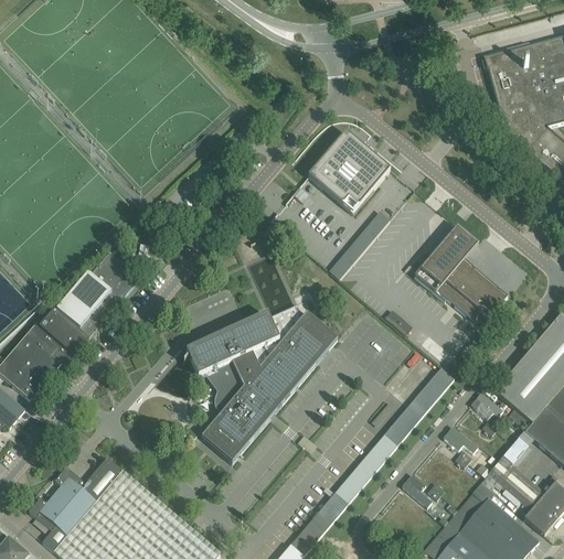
[(527,149),(525,149),(556,175),(563,182),(563,141),(546,127),(546,125),(563,120),(563,34),(483,56),(486,67),(487,67),(501,120),(506,119),(509,135),(527,149)]
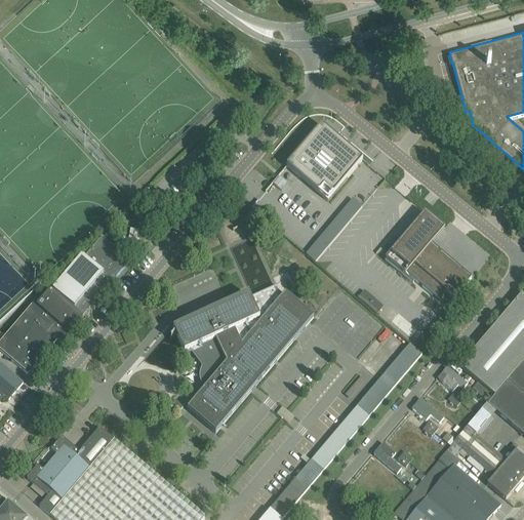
[(309,134),(285,163),(326,198),(361,156),(338,136),(338,137),(320,123),(310,135),(309,134)]
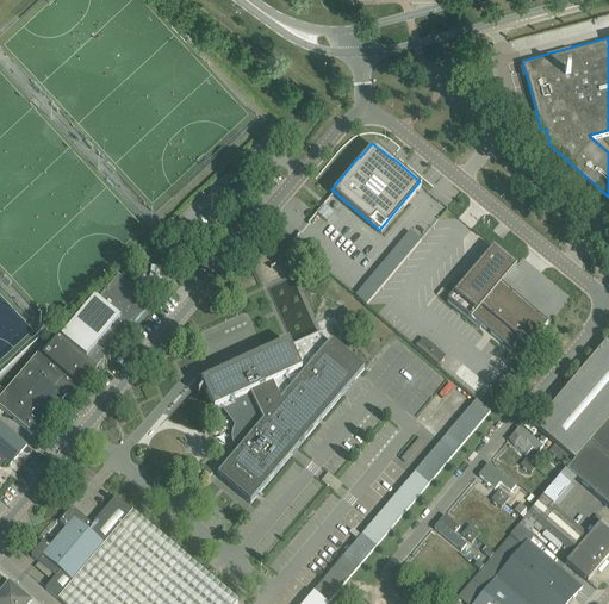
[(420,236),(410,228),(405,235),(415,242),(420,236)]
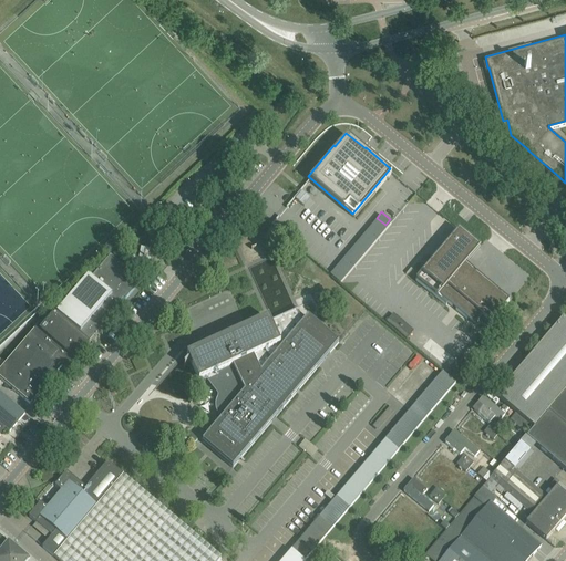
[(481,311),(490,319),(508,297),(464,260),(479,242),(458,225),(414,276),(435,293),(438,291),(473,321),(481,311)]
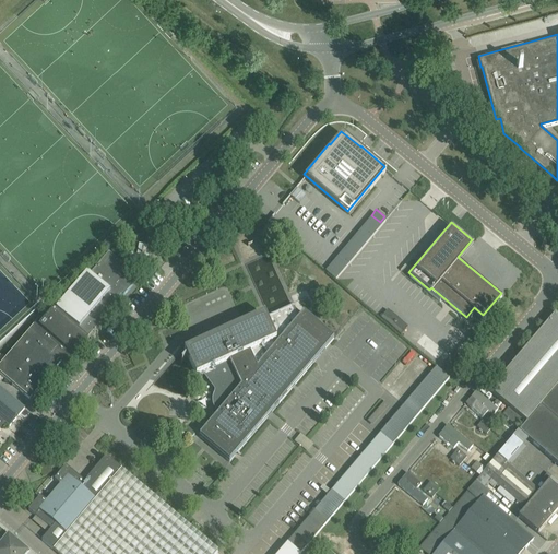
[(90,270),(86,267),(55,304),(56,304),(54,307),(82,331),(94,316),(96,318),(99,314),(102,316),(120,295),(118,294),(120,290),(122,292),(135,277),(131,273),(133,270),(108,248),(90,270)]
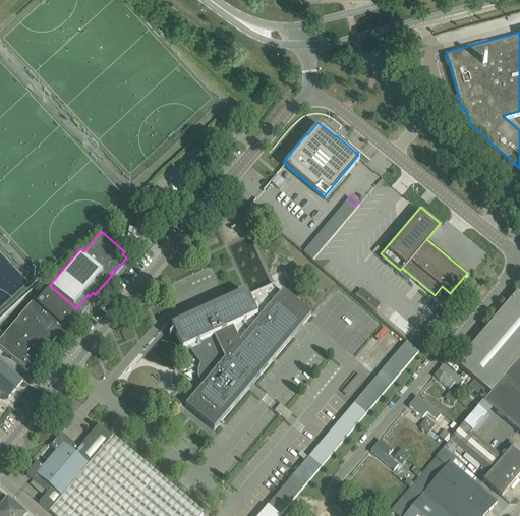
[(0,300),(26,276),(0,247),(0,300)]
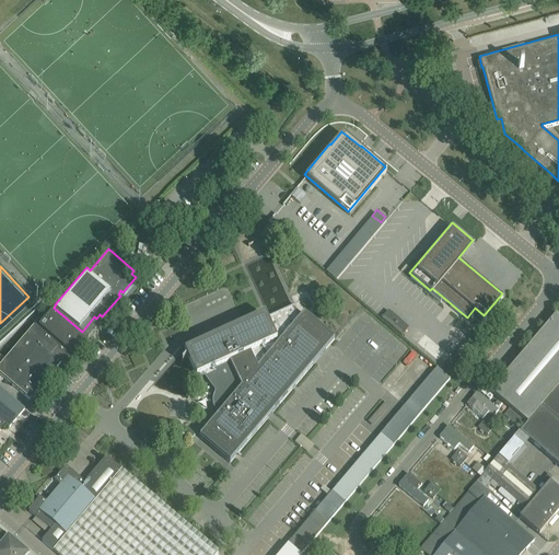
[(298,315),(292,303),(295,302),(294,301),(266,314),(264,311),(184,347),(196,373),(201,371),(213,386),(213,388),(213,390),(212,391),(212,393),(211,395),(211,396),(211,397),(211,400),(211,401),(212,402),(212,403),(212,404),(213,405),(214,406),(214,407),(216,408),(217,409),(198,432),(229,458),(334,334),(303,309),(298,315)]
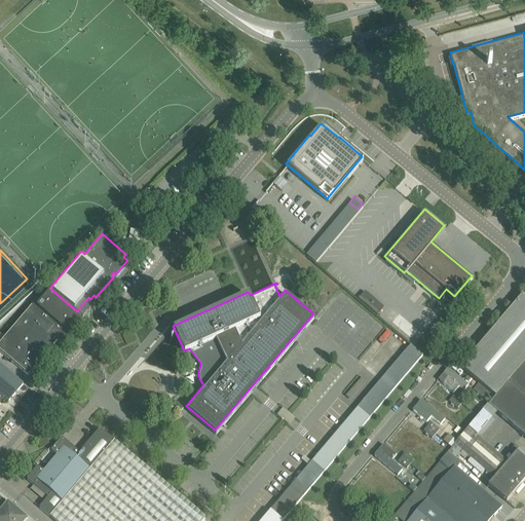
[(67,331),(68,332),(81,315),(77,311),(50,289),(45,285),(0,338),(0,348),(27,371),(57,335),(59,336),(61,336),(63,335),(64,334),(67,331)]
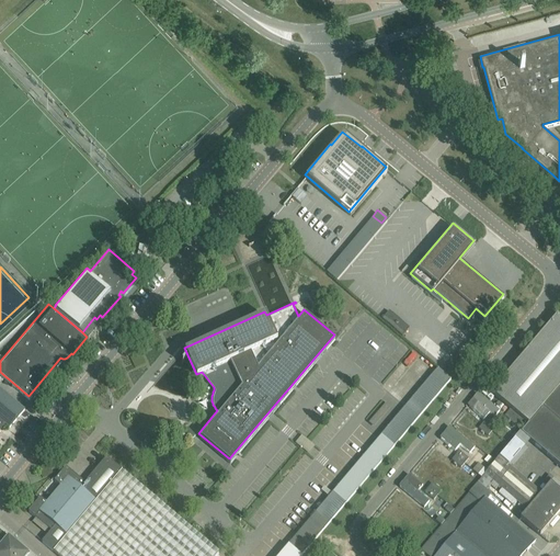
[(510,405),(504,411),(516,422),(510,431),(514,434),(515,435),(521,429),(559,383),(559,381),(559,314),(556,310),(490,388),(510,405)]
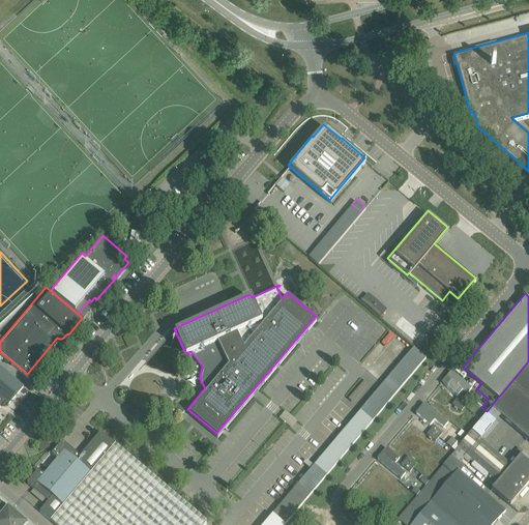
[(528,361),(492,405),(500,412),(528,437),(528,361)]
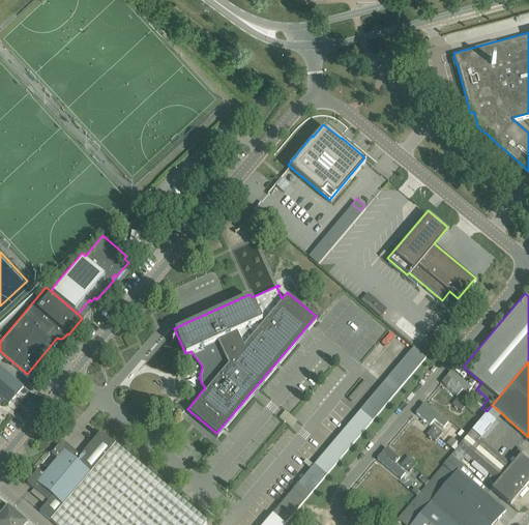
[(22,383),(0,363),(0,401),(4,397),(8,400),(22,383)]
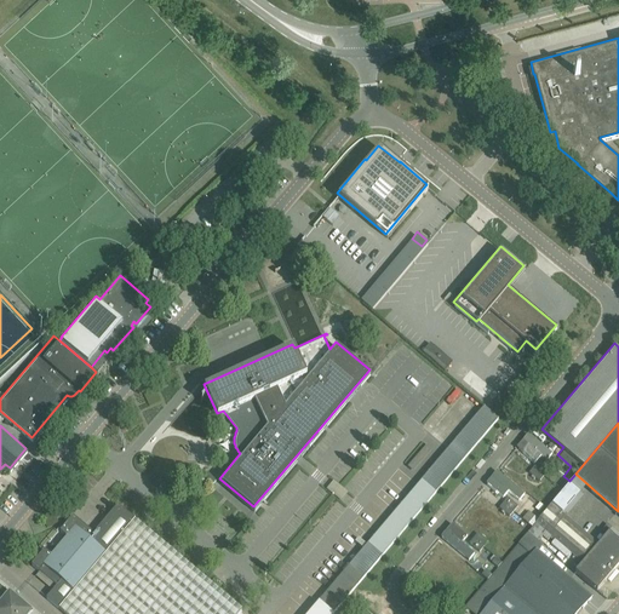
[(550,451),(527,432),(520,442),(543,460),(550,451)]
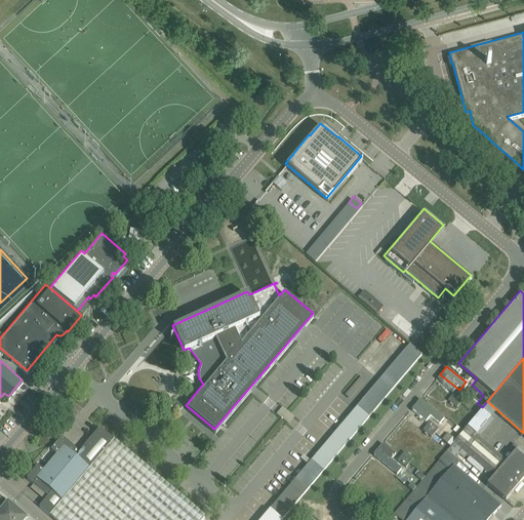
[(454,388),(451,391),(459,398),(462,395),(454,388)]
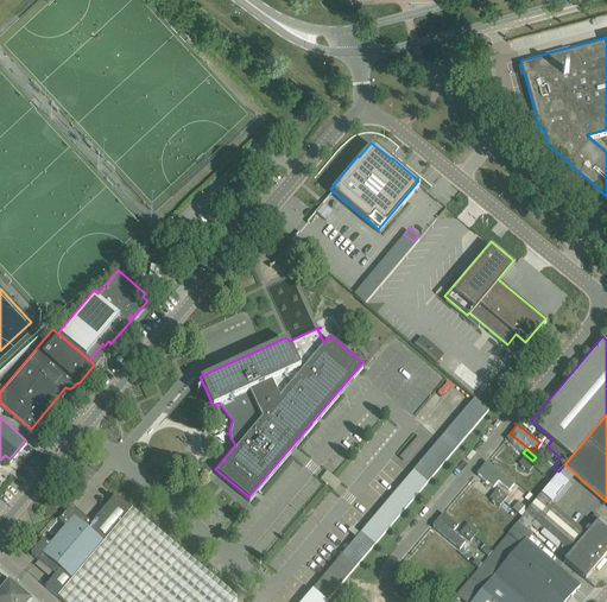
[(528,466),(531,462),(532,461),(523,452),(518,458),(528,466)]
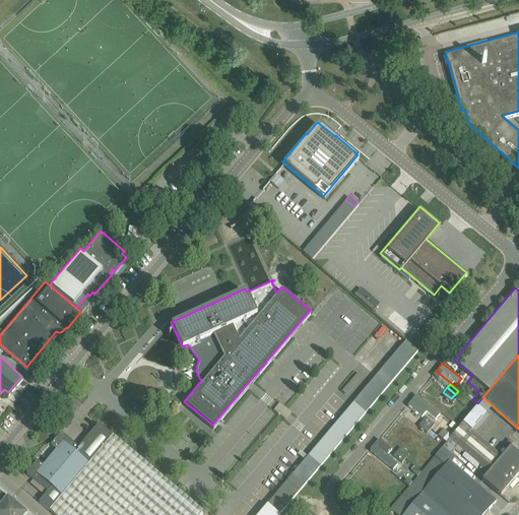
[(439,410),(417,391),(410,399),(432,419),(439,410)]
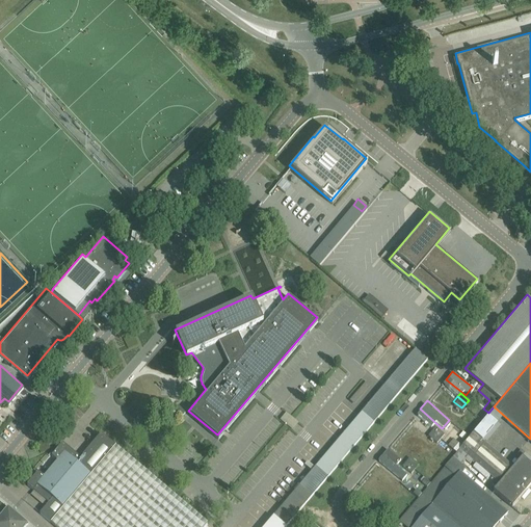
[(488,413),(487,412),(473,429),(452,452),(461,459),(465,456),(469,460),(472,456),(487,470),(495,476),(490,481),(495,484),(493,488),(511,503),(530,479),(530,462),(521,453),(512,464),(504,456),(481,438),(502,414),(494,406),(488,413)]
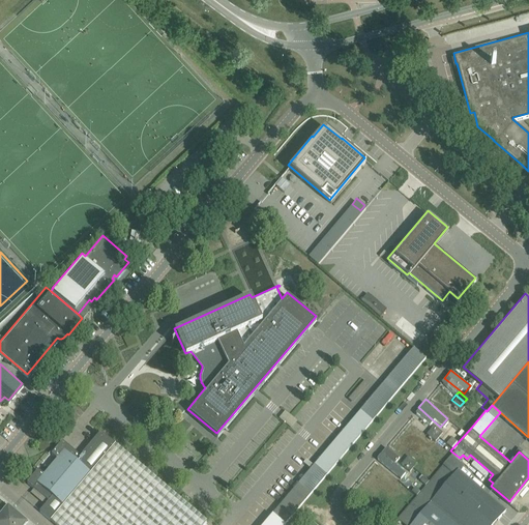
[(358,407),(313,462),(325,472),(371,418),(358,407)]
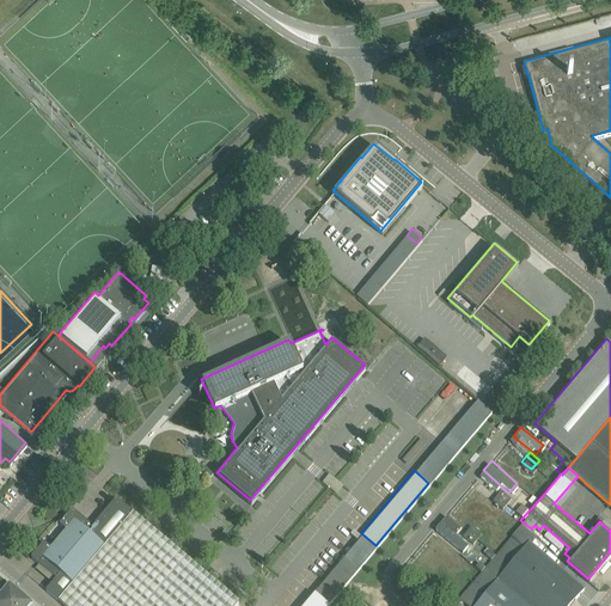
[(524,515),(476,475),(456,497),(505,539),(524,515)]
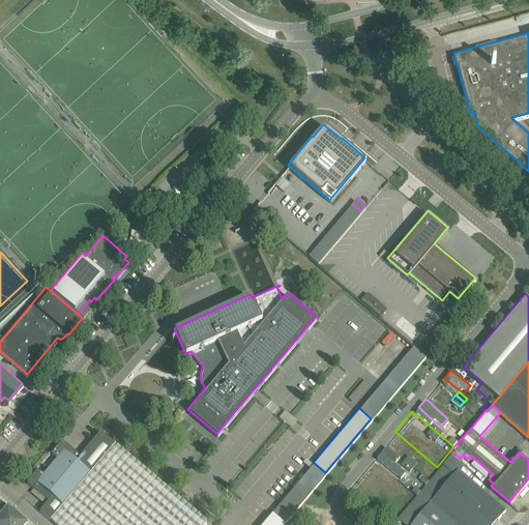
[(433,421),(430,426),(438,433),(441,429),(433,421)]
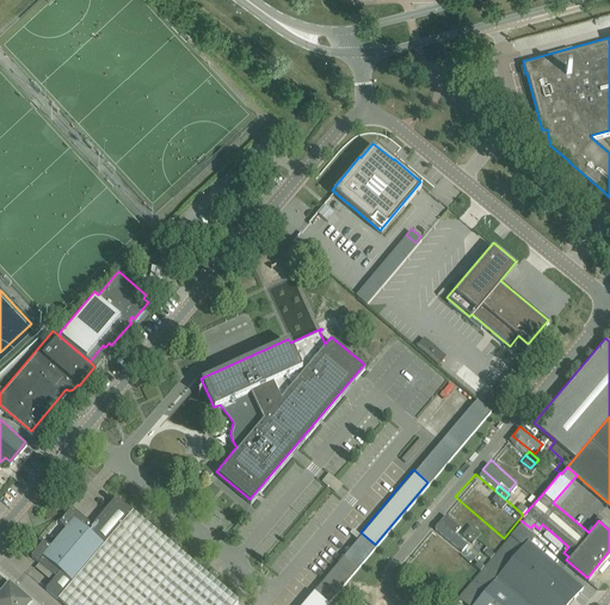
[(50,543),(43,537),(30,551),(37,557),(55,573),(51,578),(45,585),(44,585),(56,594),(68,604),(229,604),(238,597),(131,506),(115,493),(91,522),(71,504),(59,519),(65,525),(50,543)]
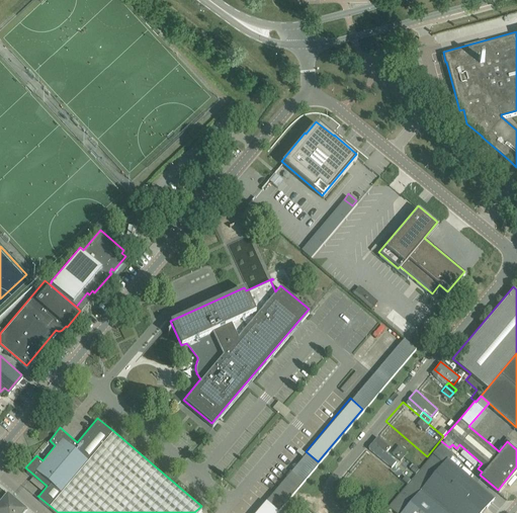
[(374,437),(368,445),(392,464),(399,456),(374,437)]
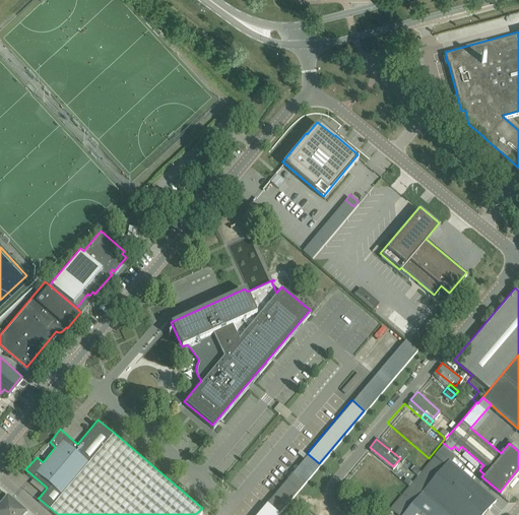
[(389,506),(399,514),(400,514),(479,514),(495,498),(449,459),(454,453),(442,442),(389,506)]
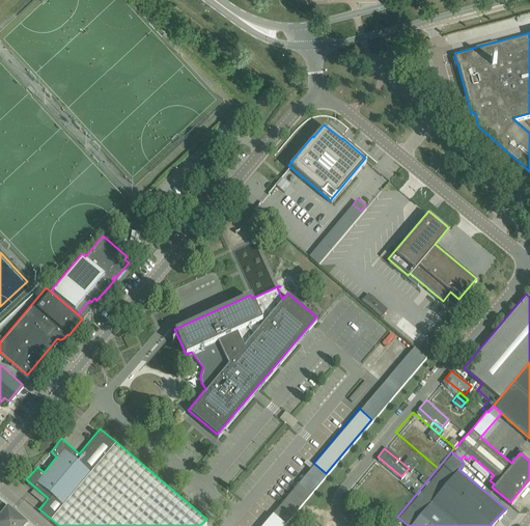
[(409,452),(405,457),(413,464),(417,460),(409,452)]
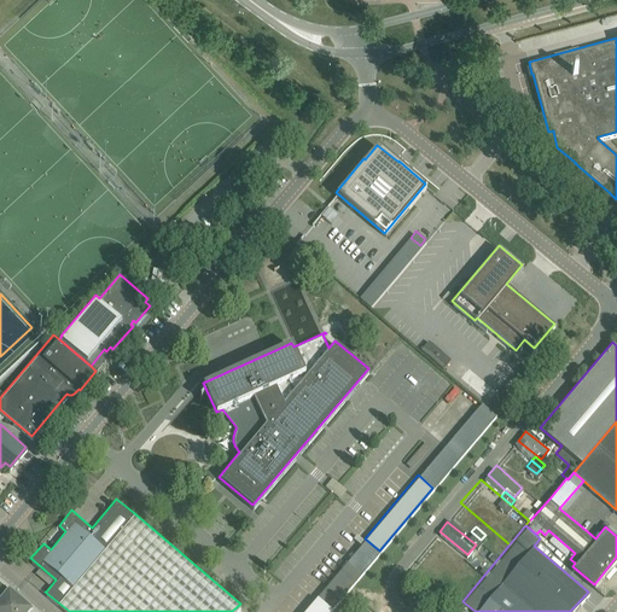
[(467,536),(477,545),(481,540),(471,531),(467,536)]
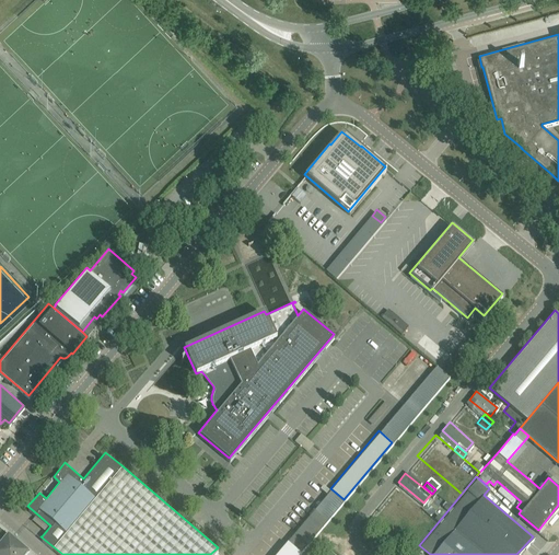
[(440,520),(394,483),(372,509),(416,547),(440,520)]
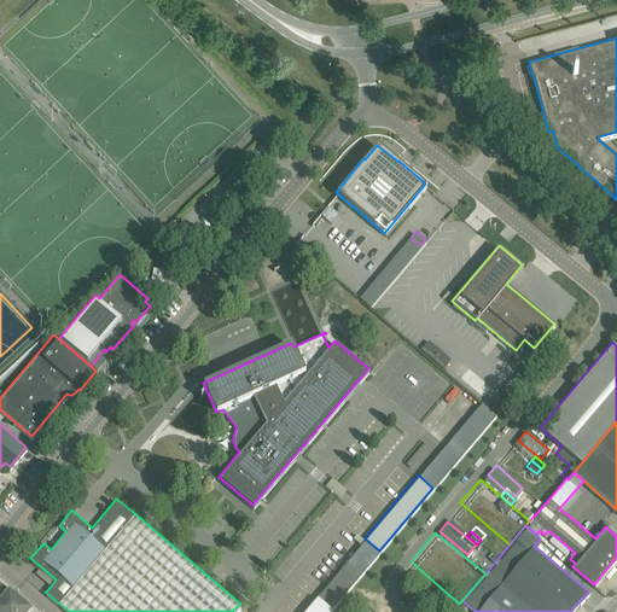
[(495,561),(499,557),(493,552),(489,555),(495,561)]
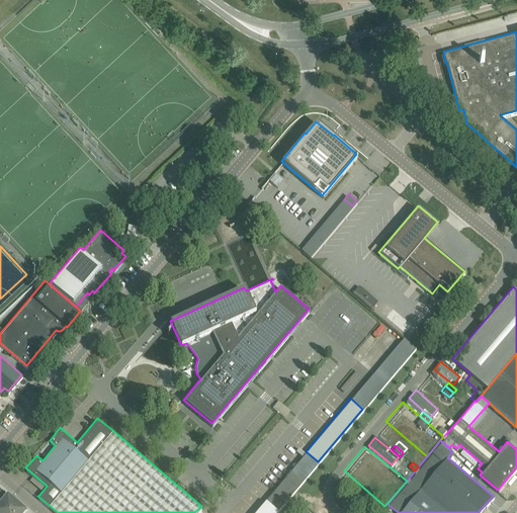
[(406,480),(410,476),(404,472),(401,476),(406,480)]
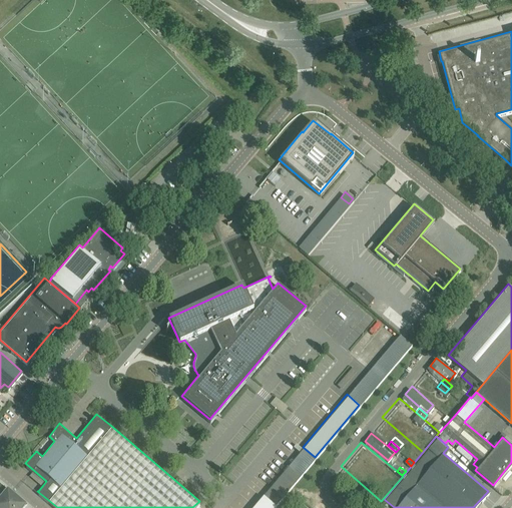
[(0,507),(21,507),(20,507),(26,500),(7,484),(0,492),(0,507)]
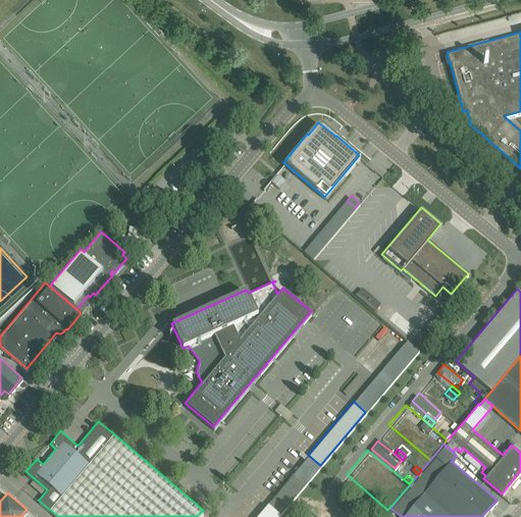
[(266,503),(254,516),(275,516),(278,514),(266,503)]
